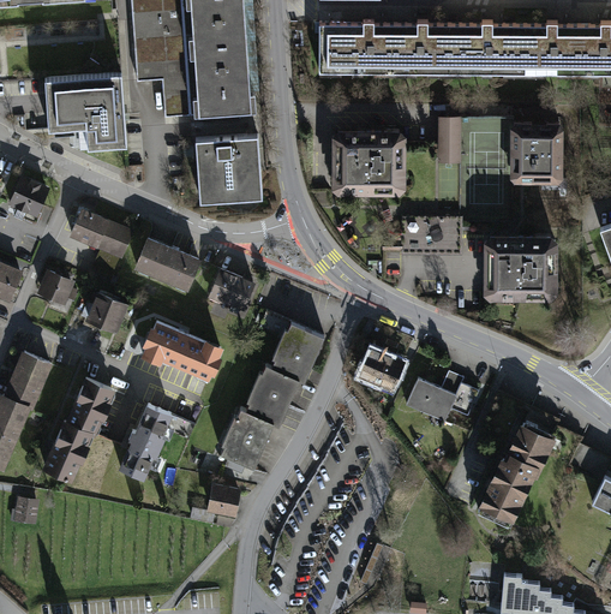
[(130,0),(135,55),(250,47),(246,0),(130,0)]
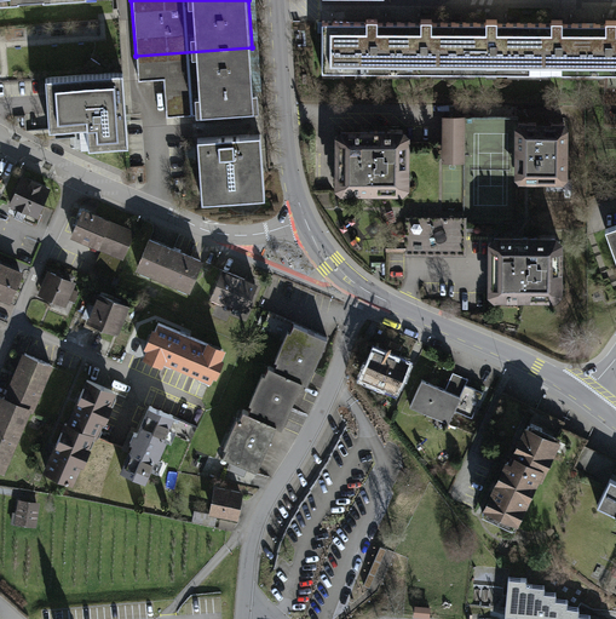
[(396,21),(324,21),(323,74),(396,74),(396,21)]
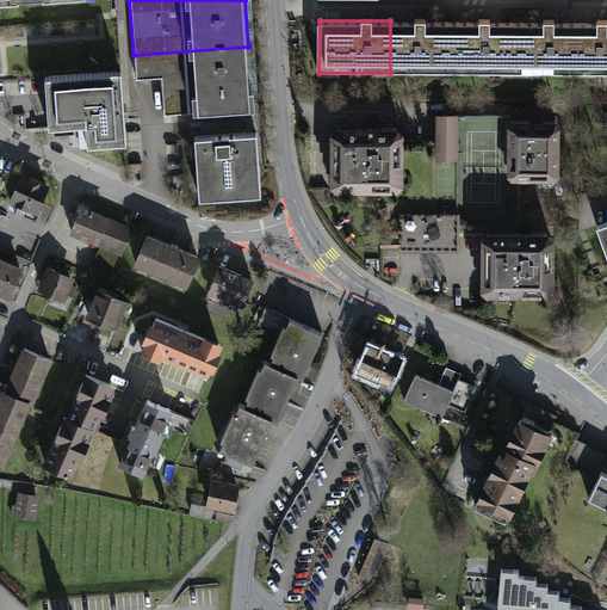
[(456,22),(390,20),(390,73),(454,74),(456,22)]
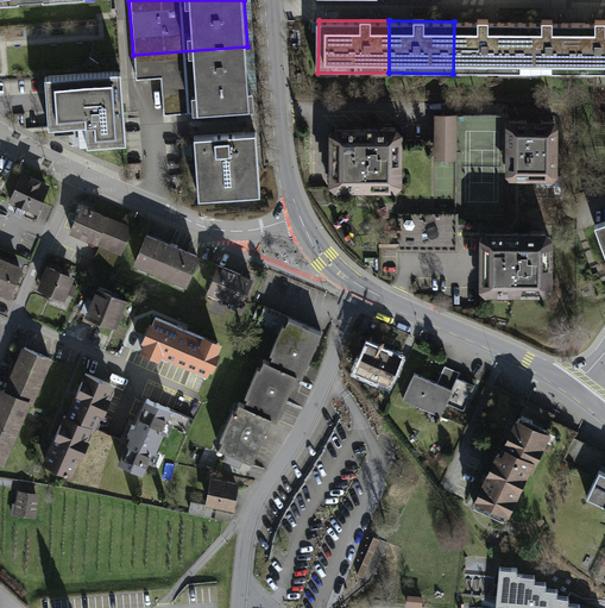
[(514,22),(454,22),(453,74),(512,74),(514,22)]
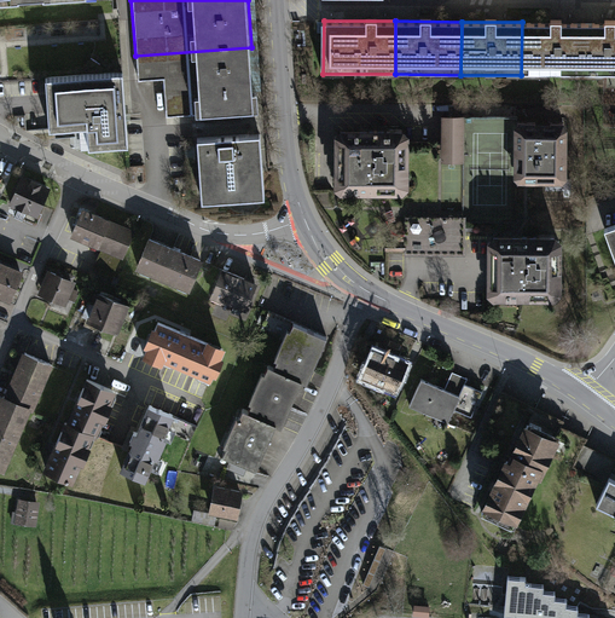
[(590,23),(522,22),(521,75),(590,75),(590,23)]
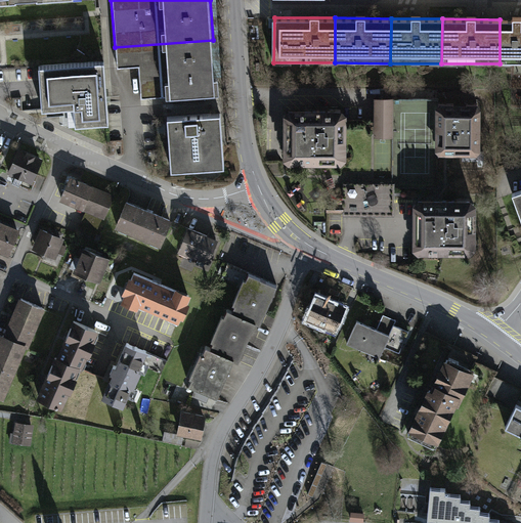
[(520,18),(500,19),(500,63),(520,63),(520,18)]
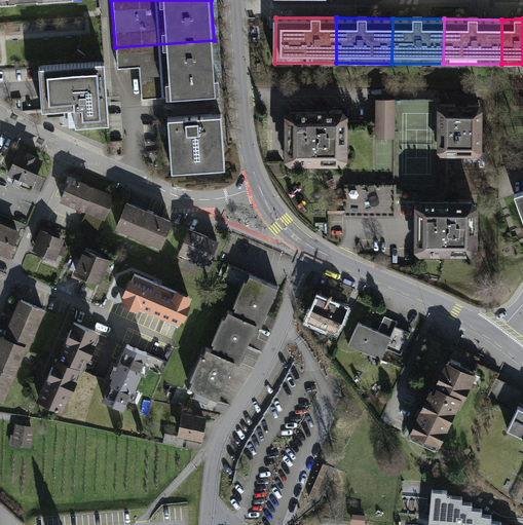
[(214,40),(115,47),(117,70),(140,68),(142,101),(218,95),(214,40)]
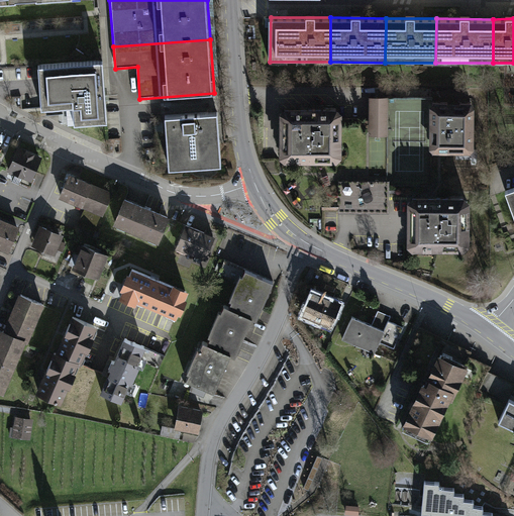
[(108,123),(103,62),(41,66),(44,110),(77,108),(77,126),(108,123)]
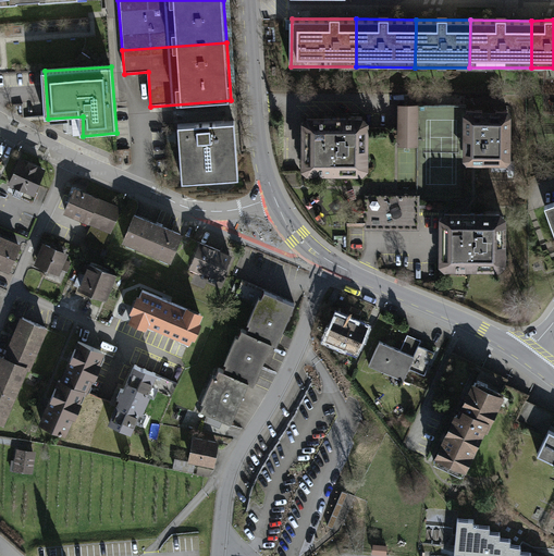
[(415,148),(415,104),(395,104),(394,148),(415,148)]
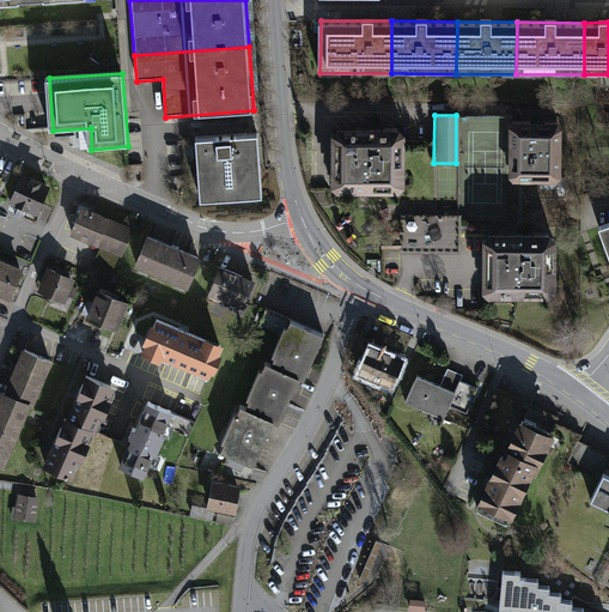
[(510,117),(510,179),(559,180),(559,119),(510,117)]
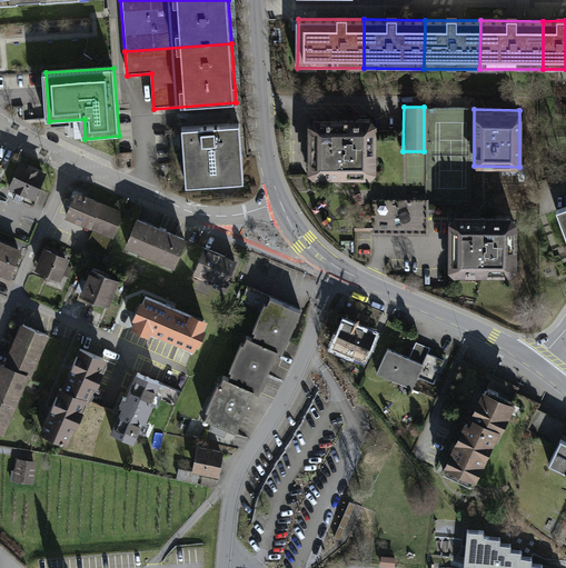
[(306,172),(375,173),(376,111),(307,110),(306,172)]
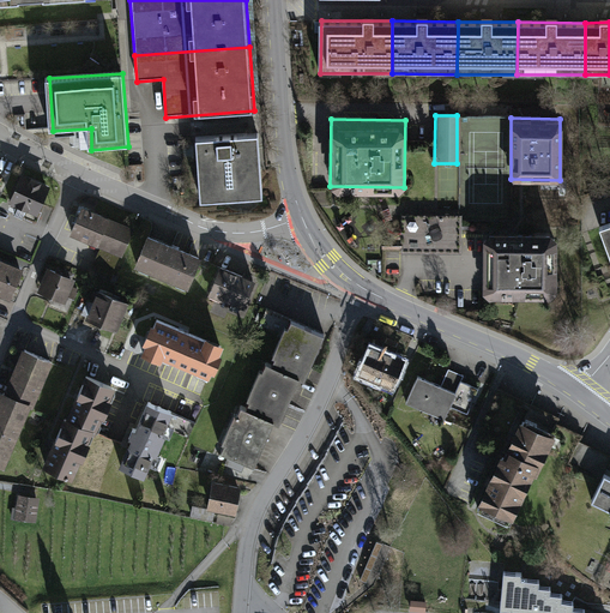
[(254,130),(192,133),(197,197),(259,193),(254,130)]
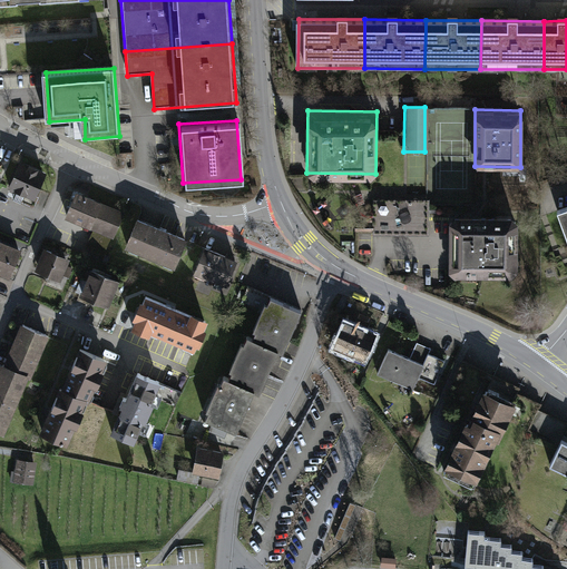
[(44,172),(18,159),(5,187),(30,199),(44,172)]
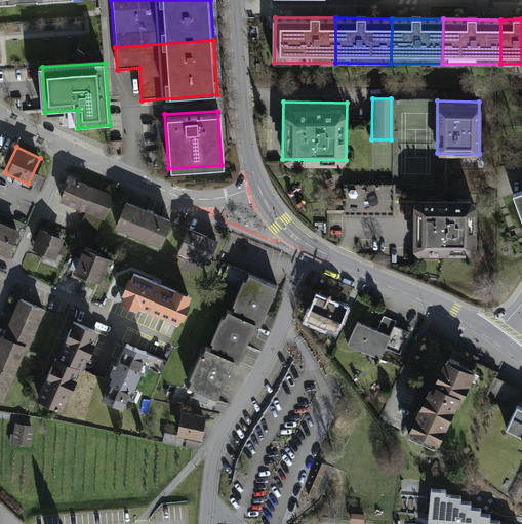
[(111,193),(68,173),(56,198),(83,209),(97,216),(99,217),(111,193)]
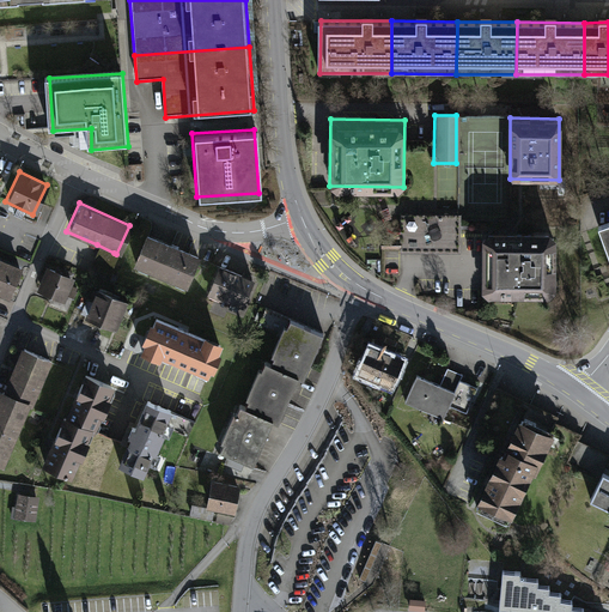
[(483,220),(482,290),(554,291),(555,222),(483,220)]
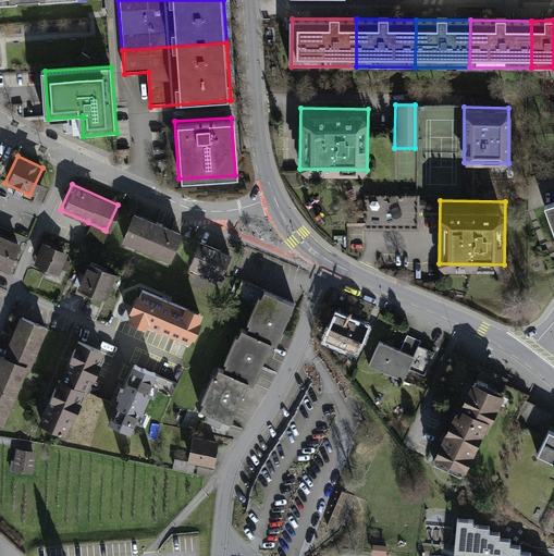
[(553,202),(542,208),(553,239),(553,202)]
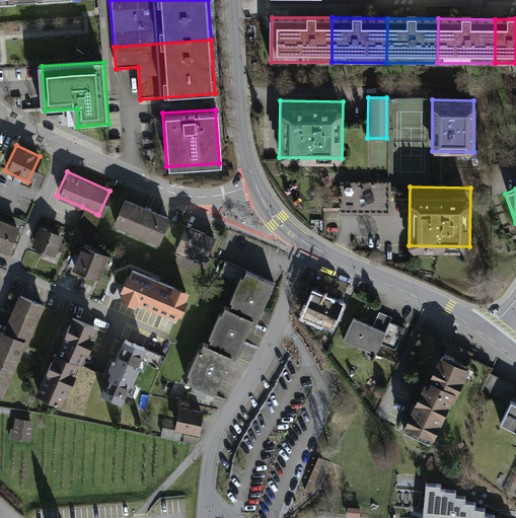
[(168,219),(125,200),(114,225),(157,244),(168,219)]
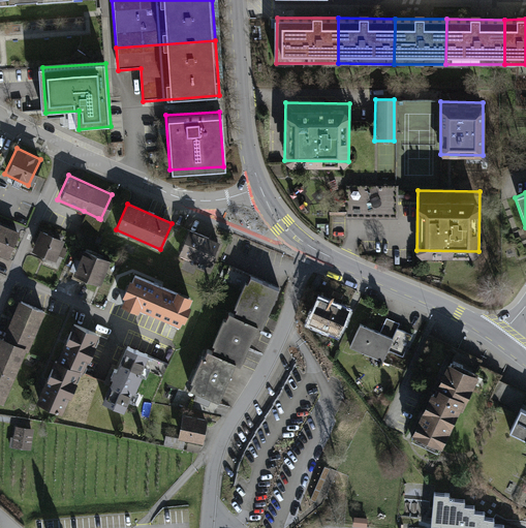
[(98,218),(84,211),(75,229),(92,237),(98,218)]
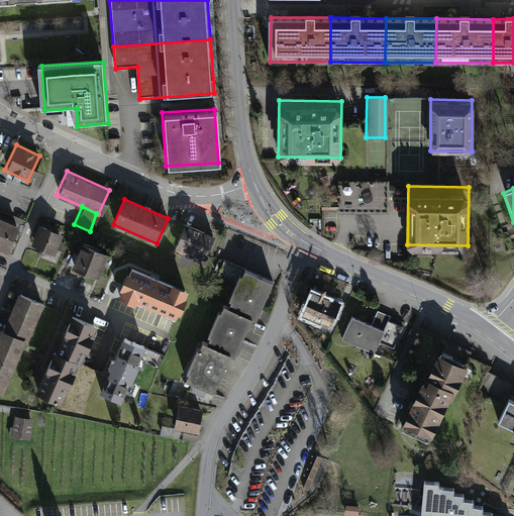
[(20,226),(0,217),(0,247),(10,252),(20,226)]
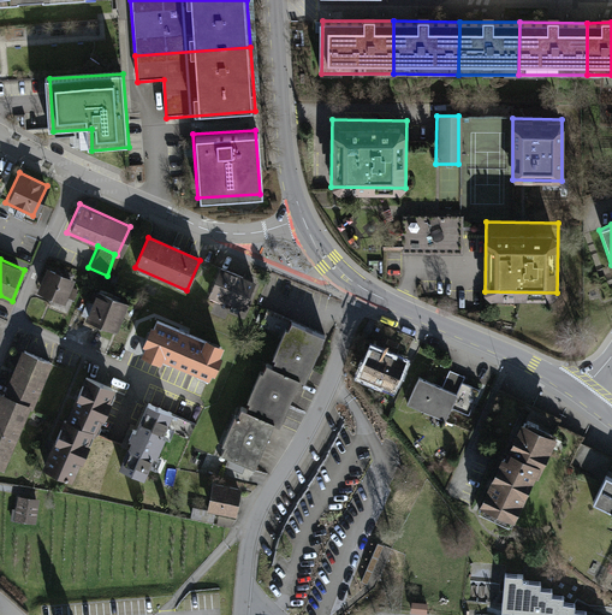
[(76,281),(47,270),(39,294),(67,305),(76,281)]
